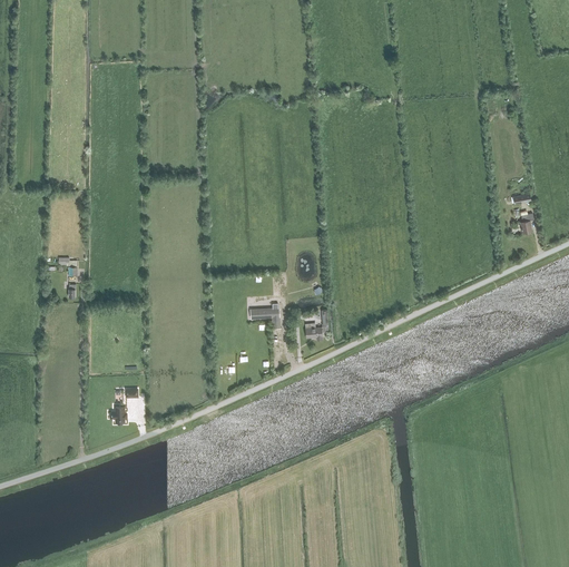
[(512,193),(513,201),(530,197),(529,189),(512,193)]
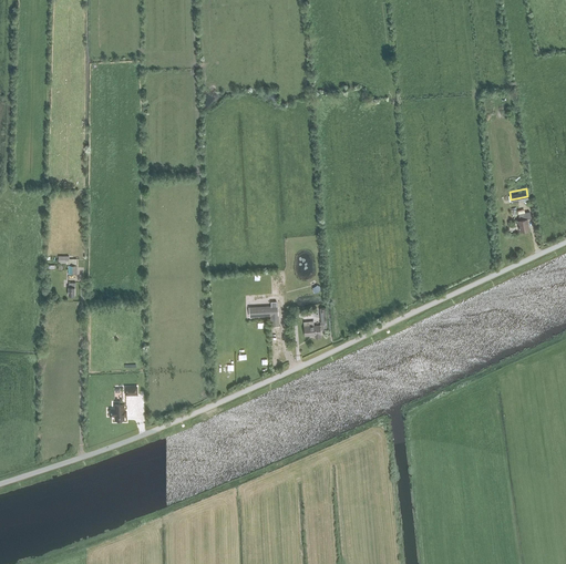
[(528,227),(526,216),(530,215),(528,208),(517,211),(518,217),(516,217),(518,228),(528,227)]
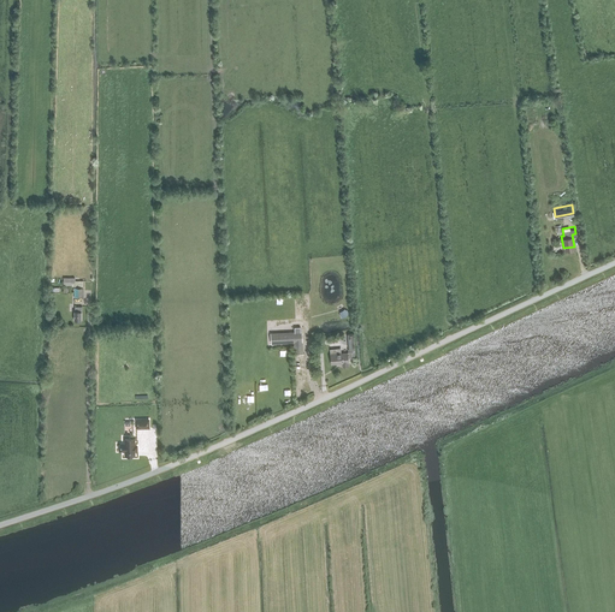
[(299,324),(294,325),(294,330),(275,331),(276,339),(300,338),(300,330),(299,324)]
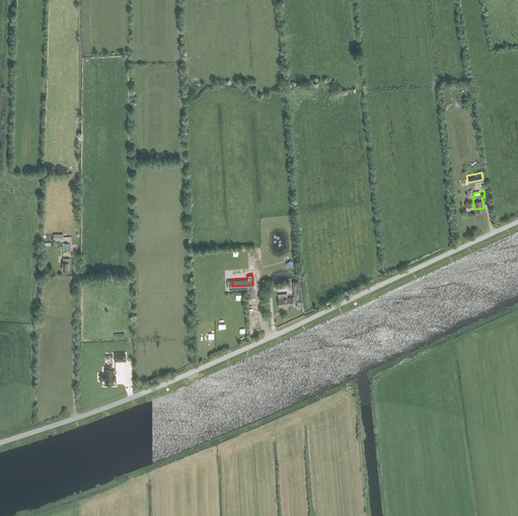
[(278,304),(288,303),(288,306),(292,306),(291,295),(286,295),(286,291),(282,291),(283,296),(277,296),(278,304)]
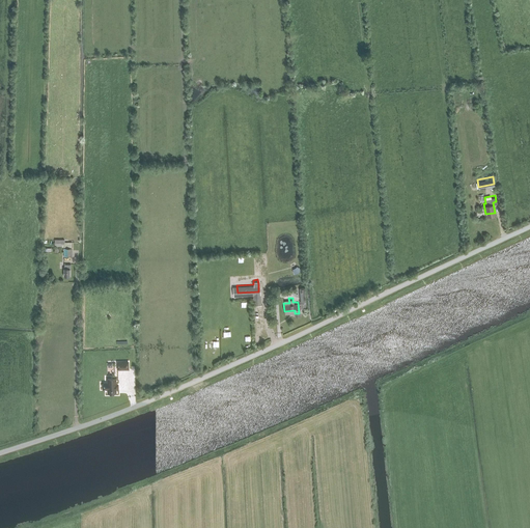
[(116,359),(116,363),(116,367),(128,367),(128,358),(116,359)]
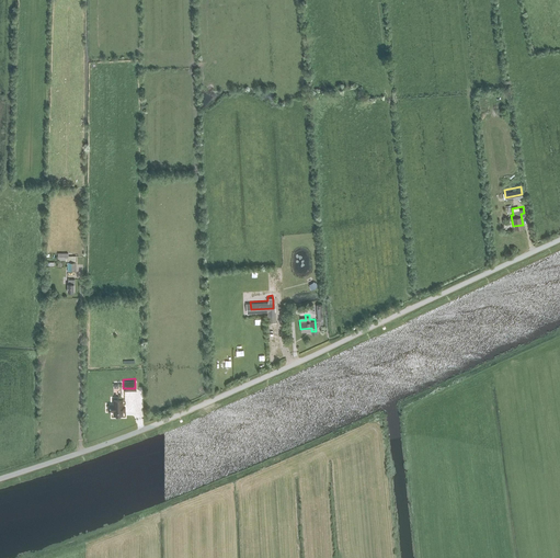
[(124,409),(124,402),(122,402),(122,397),(112,397),(112,401),(107,401),(107,409),(112,409),(112,413),(122,413),(122,409),(124,409)]
